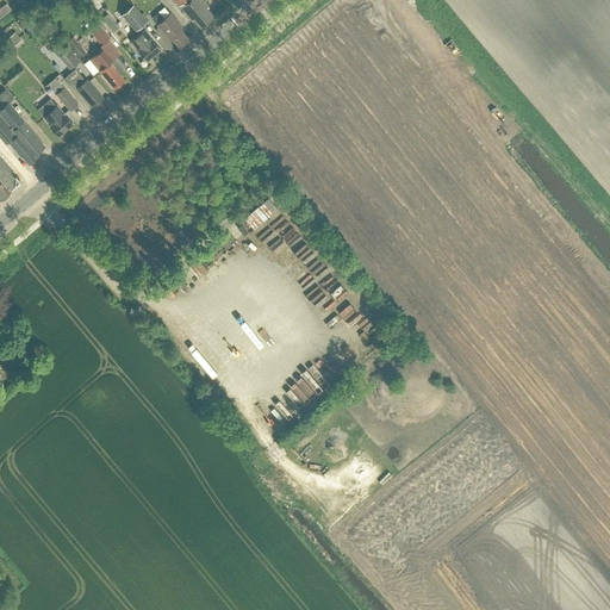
[(194,18),(201,26),(215,14),(207,6),(209,5),(204,0),(175,0),(193,19),(194,18)]
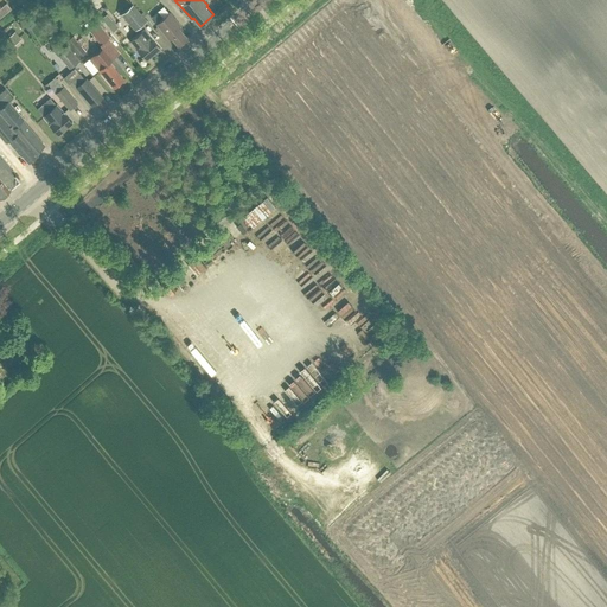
[(6,2),(0,7),(0,12),(1,16),(11,7),(6,2)]
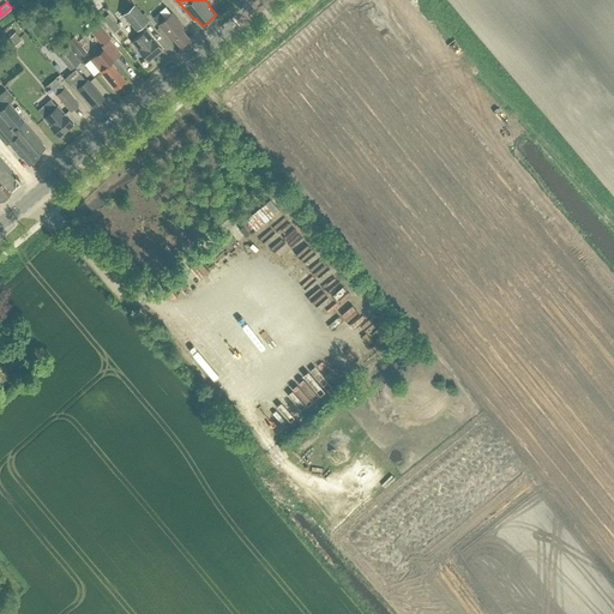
[(121,13),(136,30),(148,19),(133,4),(121,13)]
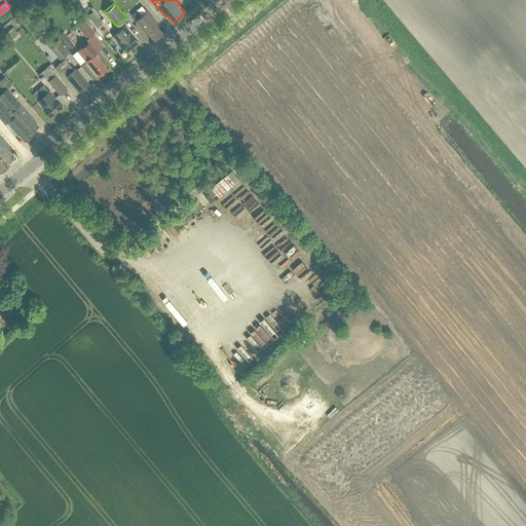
[(149,32),(154,38),(161,32),(155,24),(156,22),(147,10),(146,11),(141,5),(130,14),(136,21),(147,33),(149,32)]
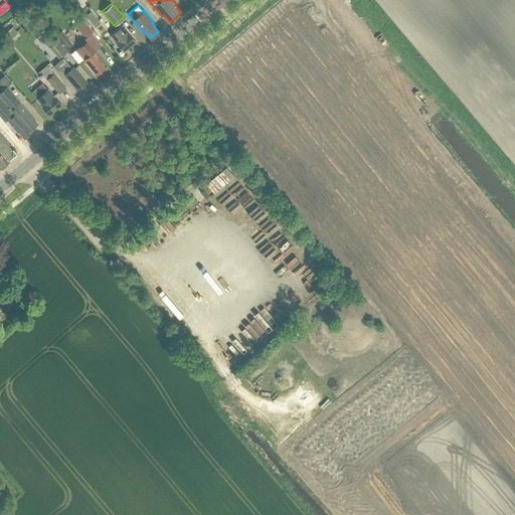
[(92,11),(87,15),(91,20),(96,16),(92,11)]
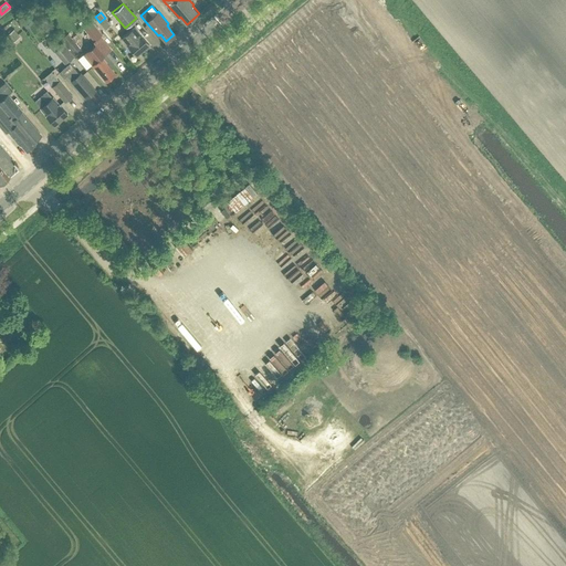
[(80,33),(88,44),(103,33),(92,20),(83,27),(85,29),(80,33)]
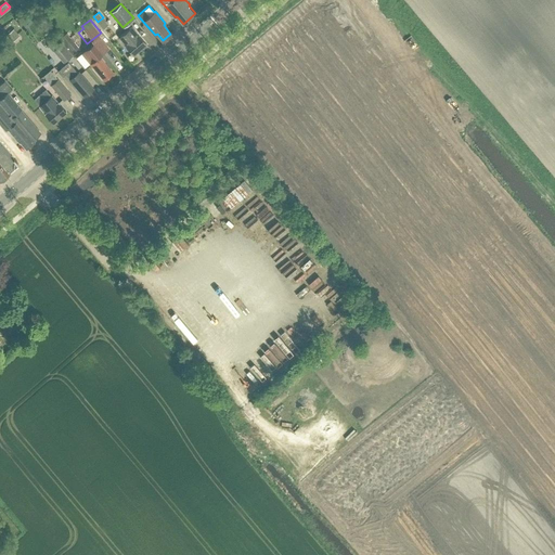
[(18,36),(13,29),(5,35),(12,41),(18,36)]
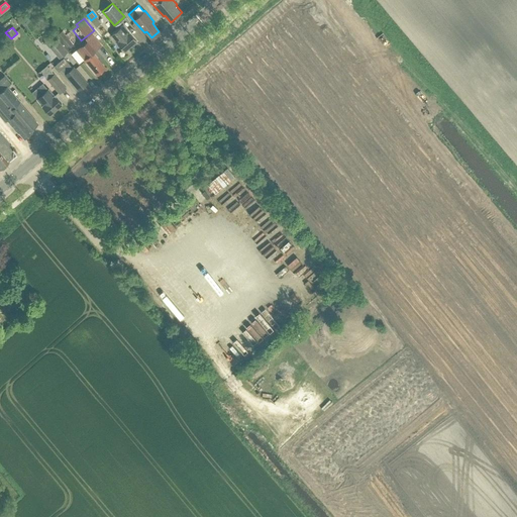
[(117,41),(124,50),(136,40),(126,27),(120,32),(114,37),(117,41)]
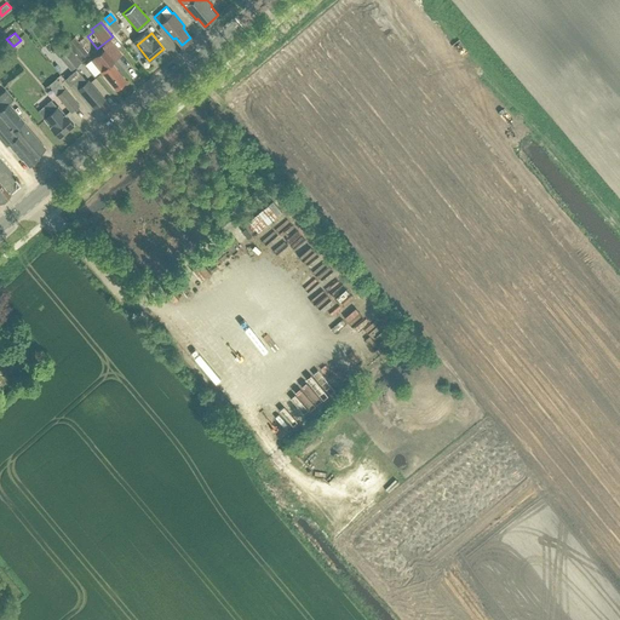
[(84,45),(75,35),(68,41),(76,51),(84,45)]
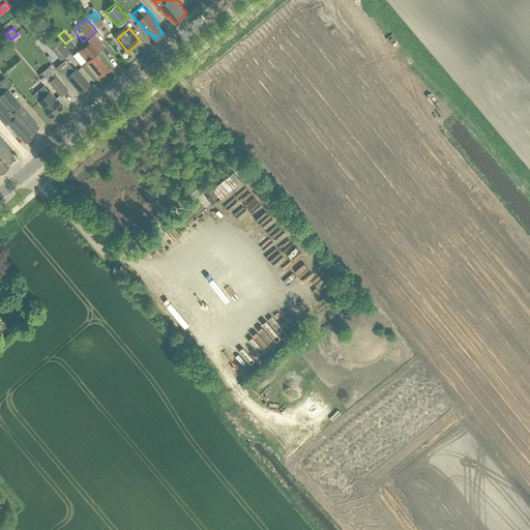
[(51,48),(61,59),(69,52),(60,40),(51,48)]
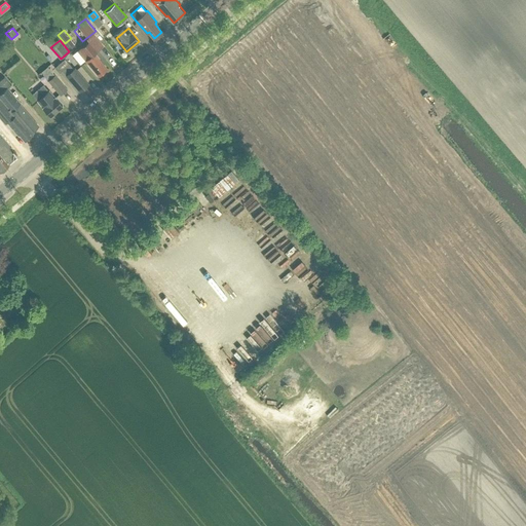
[(95,52),(99,49),(90,40),(81,48),(88,58),(85,60),(91,67),(91,66),(99,75),(106,69),(101,62),(102,61),(95,52)]
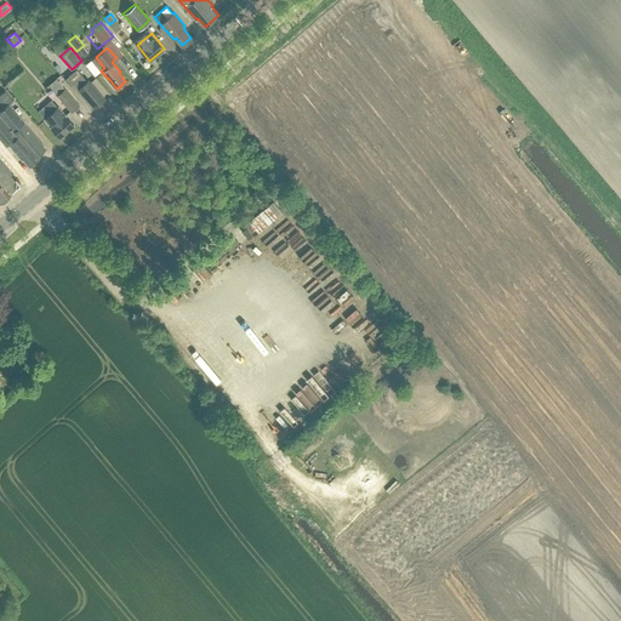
[(77,68),(64,79),(70,85),(73,81),(83,74),(77,68)]
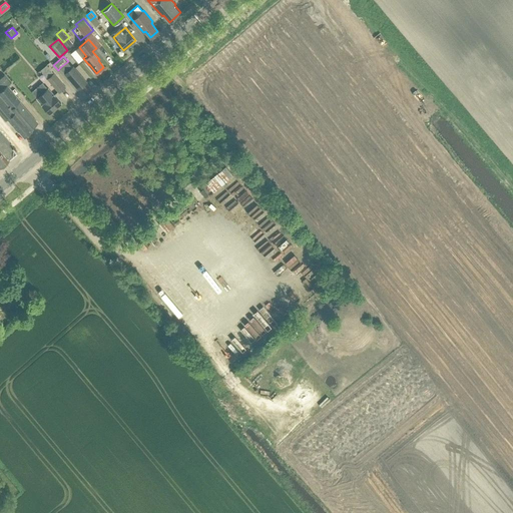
[(68,61),(60,67),(78,88),(86,81),(73,65),(72,66),(68,61)]
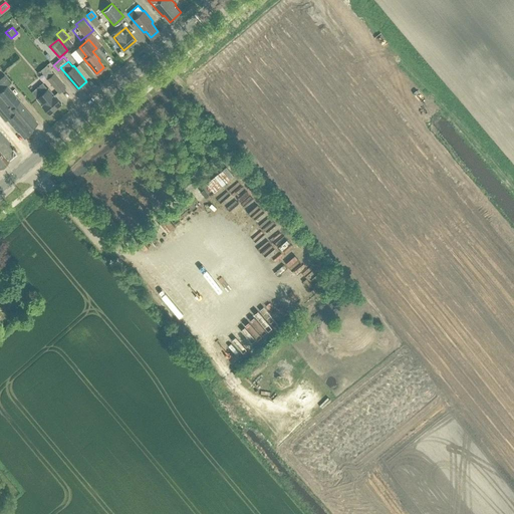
[(46,65),(40,70),(47,78),(53,73),(46,65)]
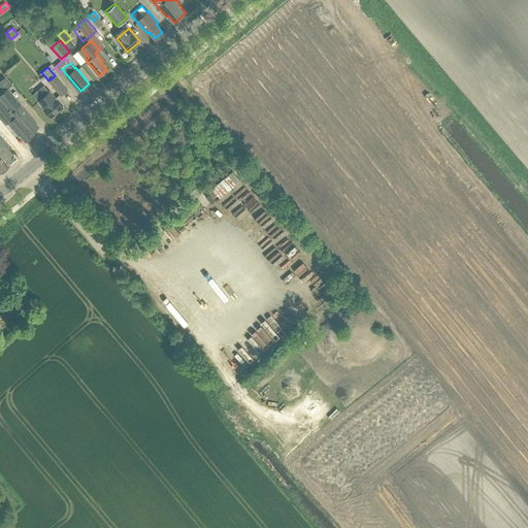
[(67,89),(55,75),(48,80),(48,81),(61,95),(67,89)]
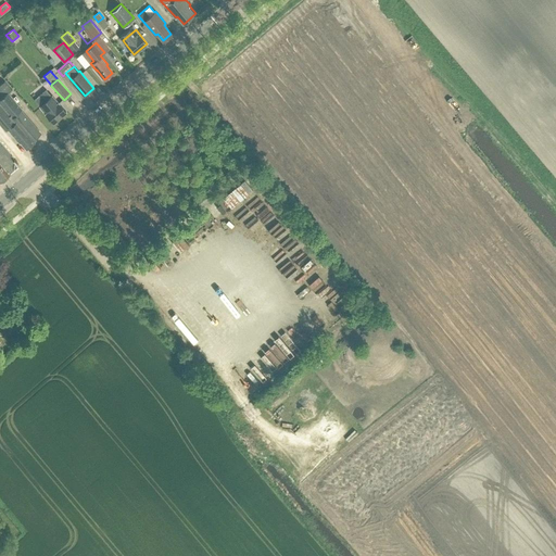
[(21,142),(26,149),(34,141),(33,139),(40,133),(21,110),(22,109),(8,92),(12,89),(4,80),(0,84),(0,118),(1,121),(0,122),(0,123),(5,130),(8,128),(20,142),(21,142)]
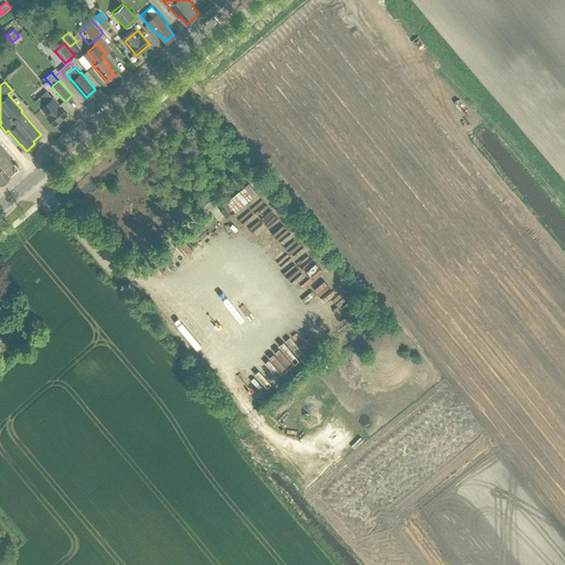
[(42,110),(54,125),(67,114),(55,99),(42,110)]
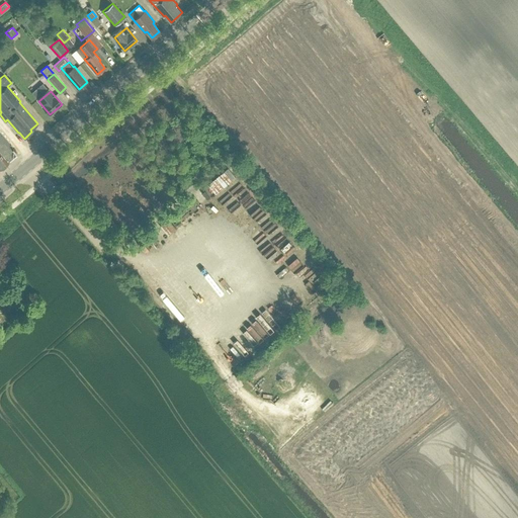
[(0,167),(8,161),(9,161),(4,156),(12,149),(9,147),(9,141),(0,131),(0,167)]
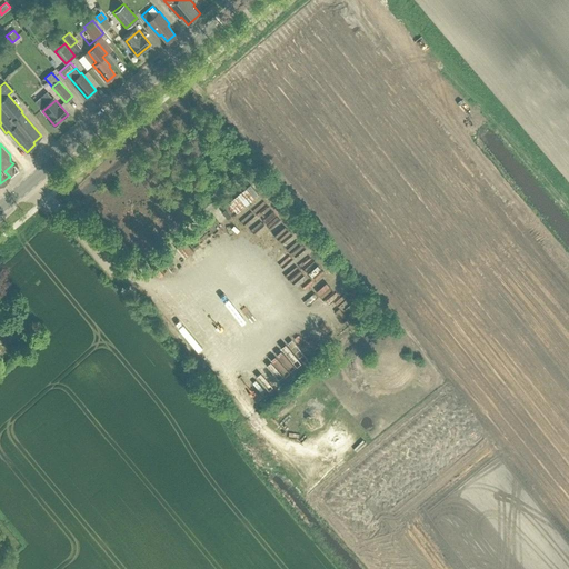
[(233,191),(242,202),(251,196),(242,183),(233,191)]
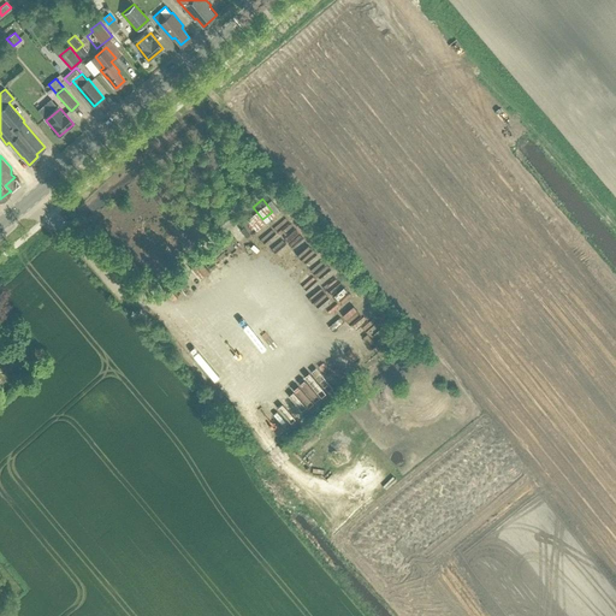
[(247,232),(258,224),(247,212),(237,220),(247,232)]
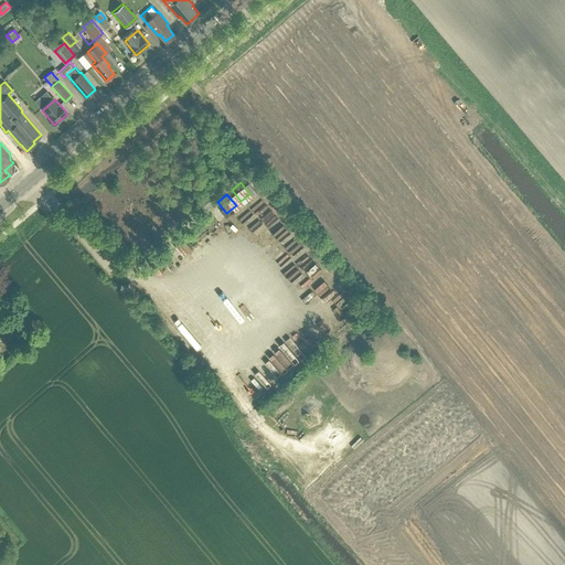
[(262,236),(251,245),(256,252),(267,242),(262,236)]
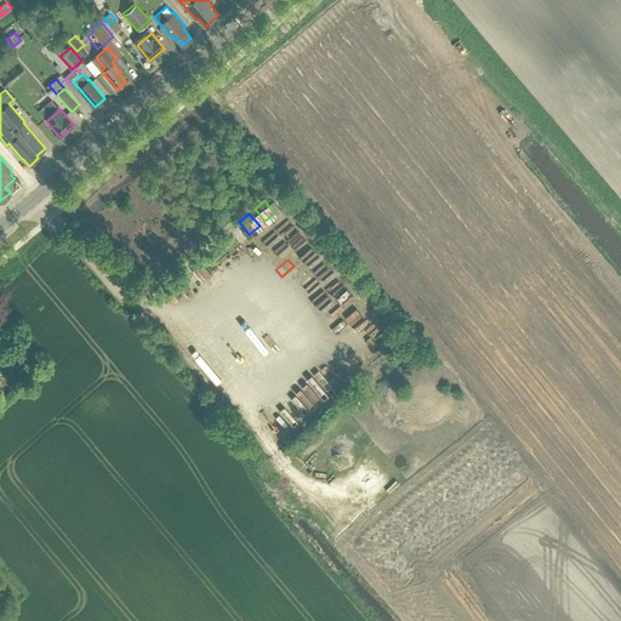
[(212,266),(210,263),(201,269),(195,261),(187,267),(195,279),(212,266)]
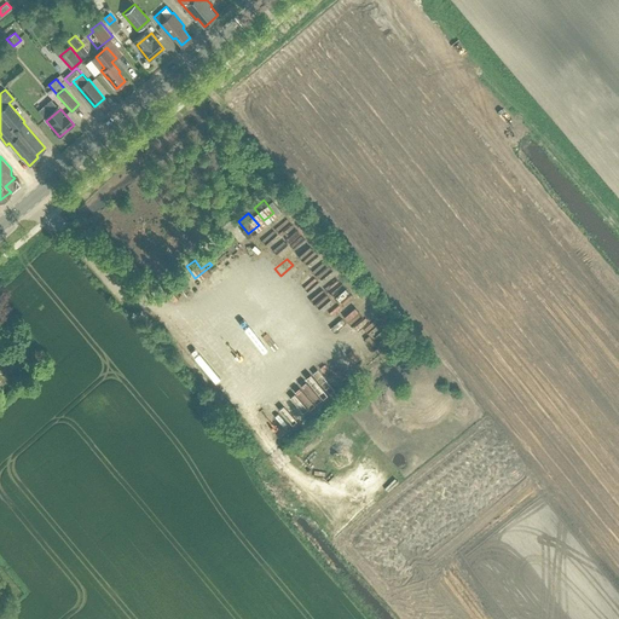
[(162,284),(177,295),(180,289),(167,278),(162,284)]
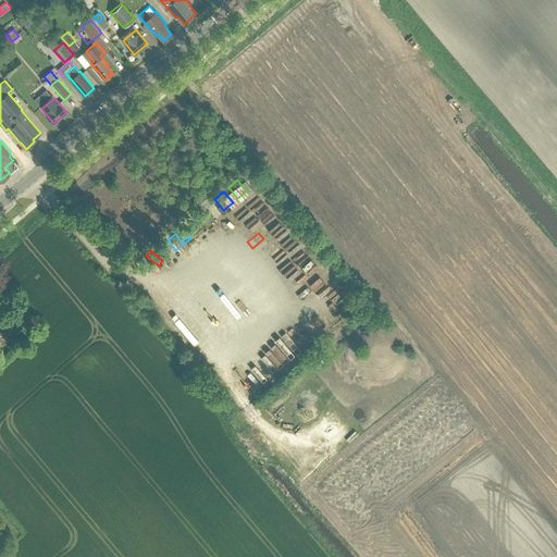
[(232,297),(229,300),(237,310),(242,307),(232,297)]
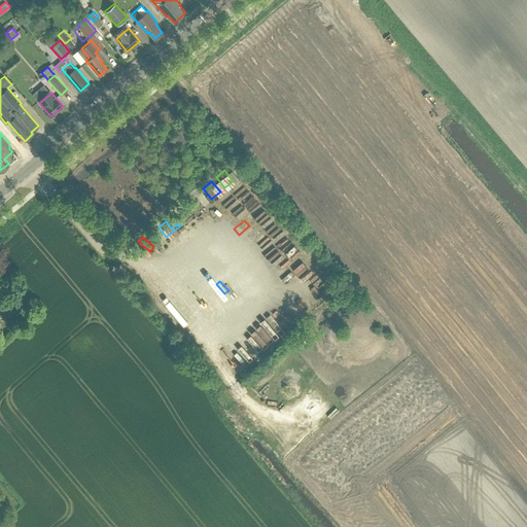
[(246,361),(287,329),(274,312),(237,341),(244,350),(240,353),(246,361)]
